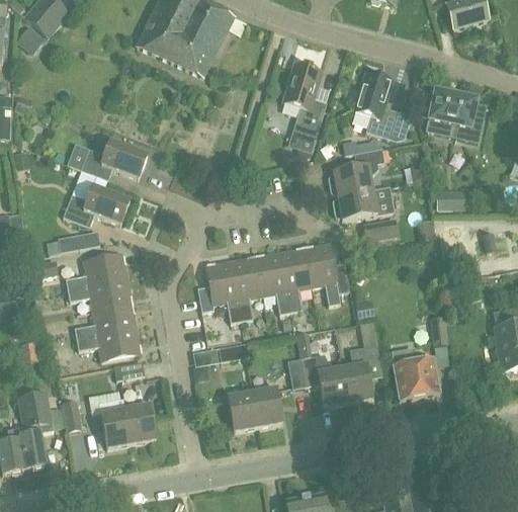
[(36,0),(24,16),(49,36),(69,11),(55,0),(36,0)]
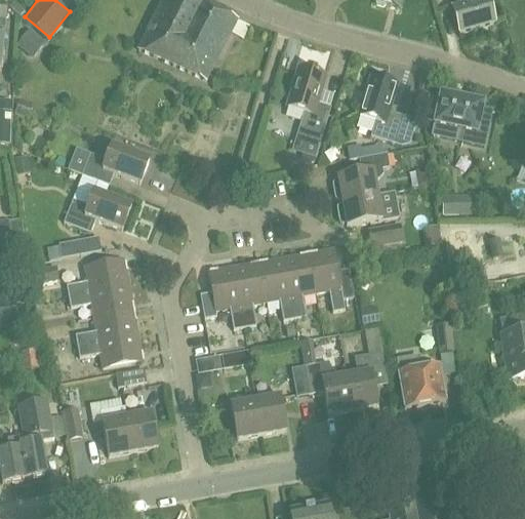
[(161,0),(139,44),(172,61),(203,0),(161,0)]
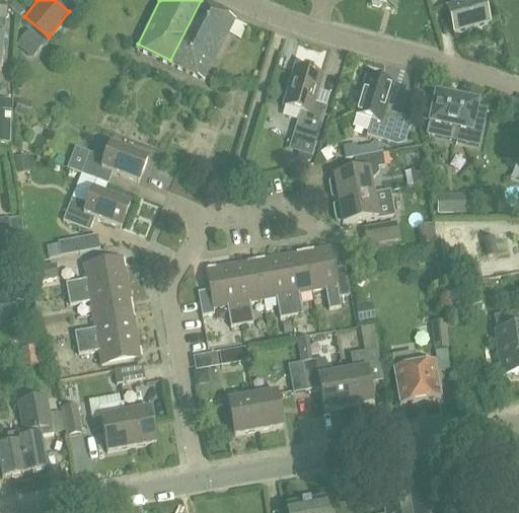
[(201,0),(170,60),(204,76),(233,16),(201,0)]
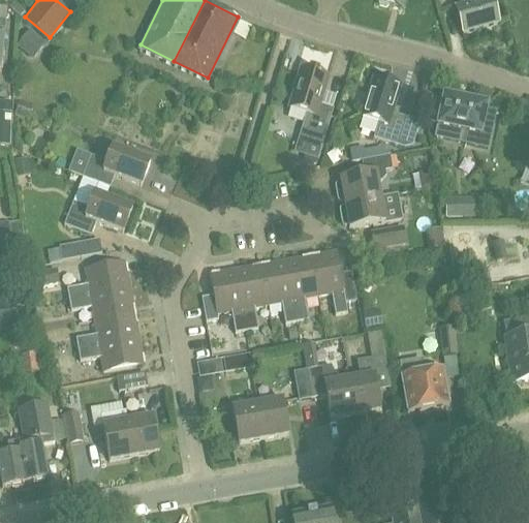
[(456,2),(463,30),(499,20),(493,0),(462,0),(456,2)]
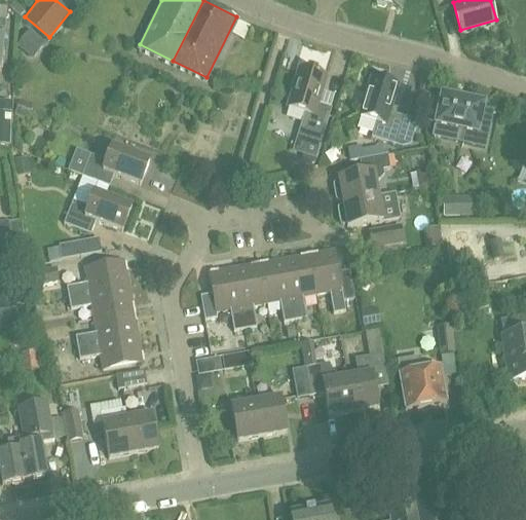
[(250,37),(258,23),(247,15),(238,30),(250,37)]
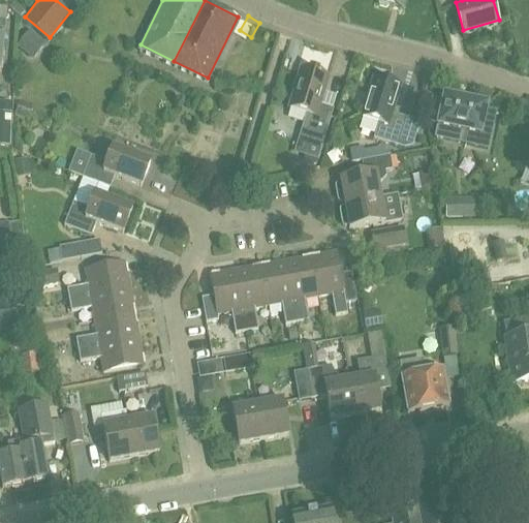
[(45,40),(29,28),(19,41),(35,54),(45,40)]
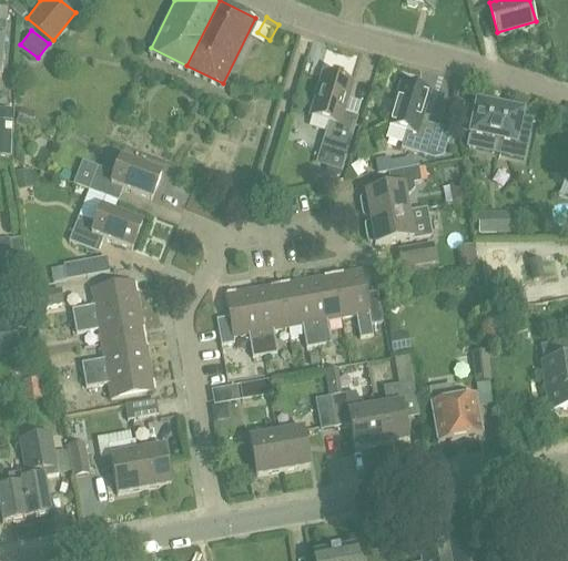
[(357,112),(343,108),(353,79),(323,71),(310,111),(328,116),(323,133),(348,141),(357,112)]
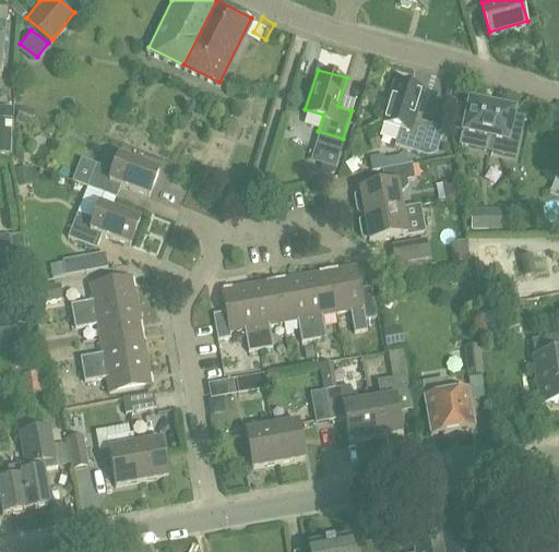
[(415,116),(424,86),(394,78),(382,119),(400,126),(395,142),(420,150),(429,120),(415,116)]
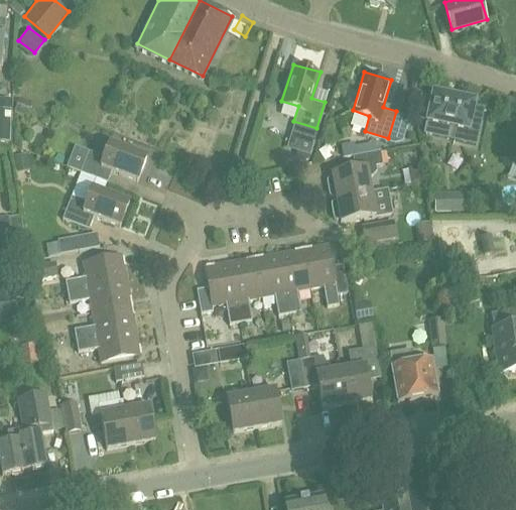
[(427,120),(469,129),(476,100),(433,91),(427,120)]
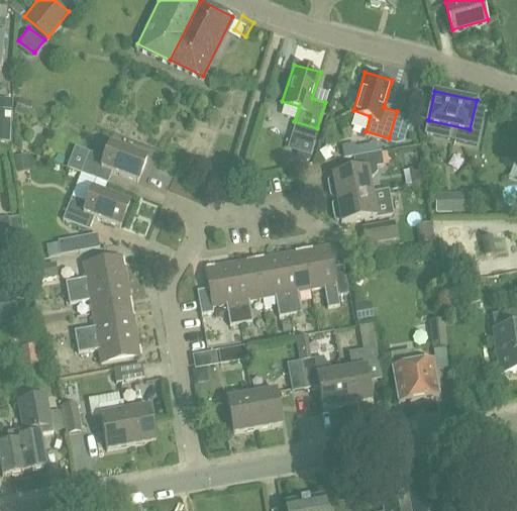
[(0,95),(0,99),(0,105),(10,106),(10,95),(0,95)]
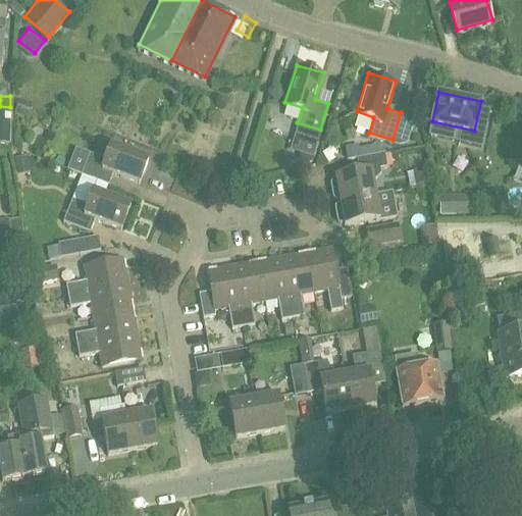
[(32,101),(19,96),(14,107),(28,112),(32,101)]
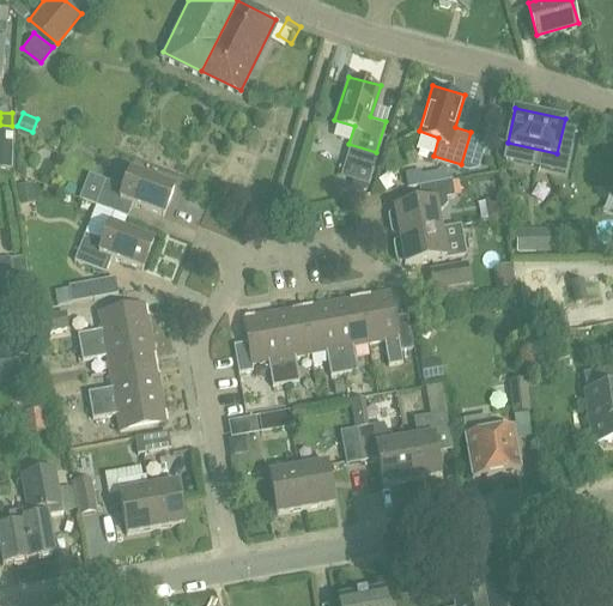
[(12,126),(0,125),(0,163),(10,164),(12,126)]
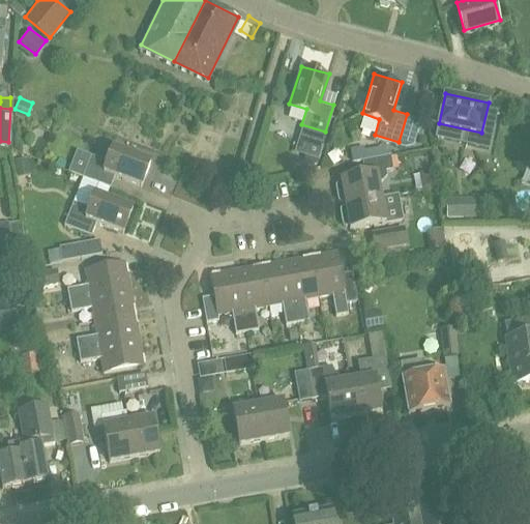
[(141,182),(150,158),(112,143),(107,157),(91,151),(83,173),(110,183),(114,172),(141,182)]
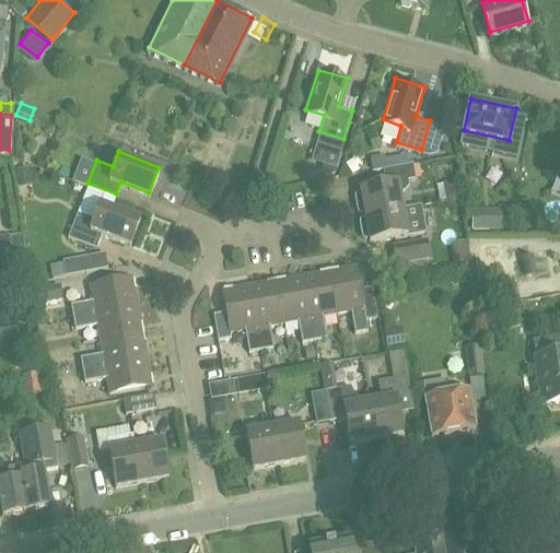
[(399,152),(378,156),(380,165),(382,165),(387,164),(412,160),(411,155),(400,157),(399,152)]
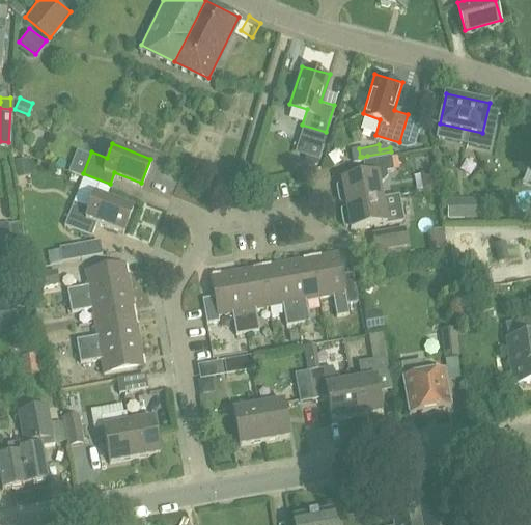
[(338,180),(336,182),(338,197),(341,199),(345,198),(345,200),(382,194),(379,178),(383,177),(387,172),(386,167),(393,166),(391,152),(381,154),(367,156),(362,157),(365,171),(341,175),(341,178),(338,180)]
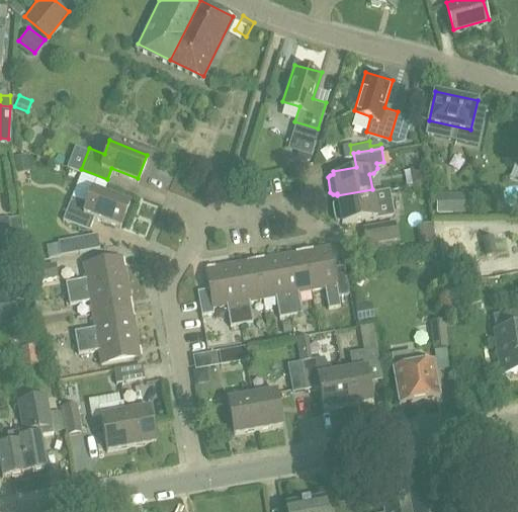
[(28,167),(26,151),(14,153),(17,169),(28,167)]
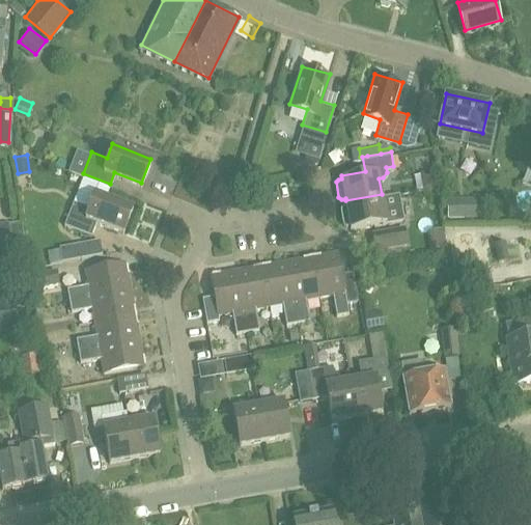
[(133,204),(94,190),(88,204),(73,198),(64,220),(91,230),(96,219),(123,229),(133,204)]
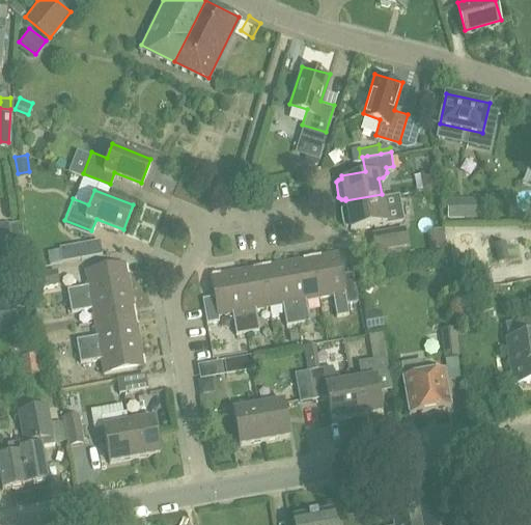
[(382,194),(345,200),(346,202),(342,203),(340,206),(343,221),(345,223),(350,222),(351,225),(402,216),(398,192),(382,194)]
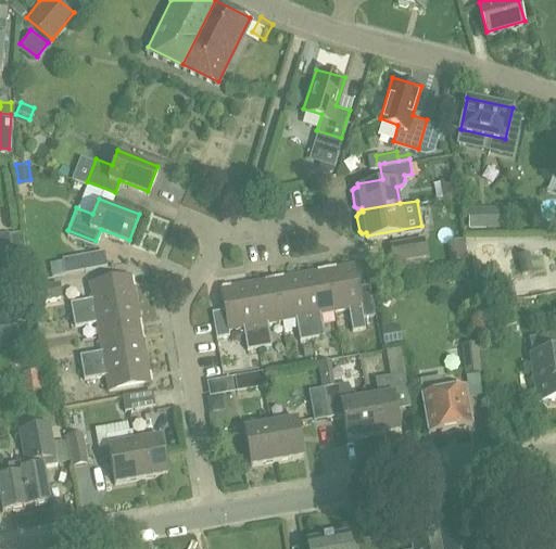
[(472,202),(472,219),(503,218),(503,201),(472,202)]
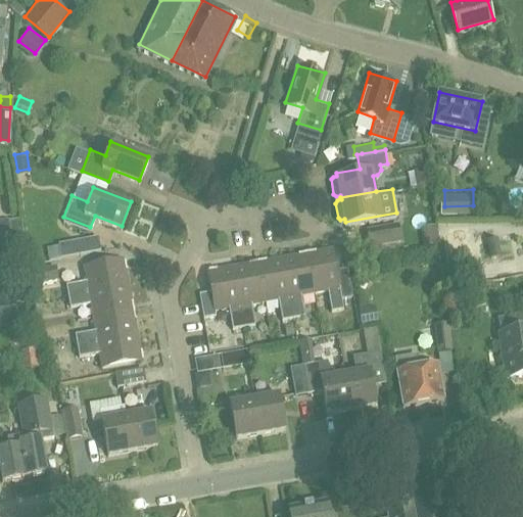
[(12,216),(13,191),(1,190),(0,216),(12,216)]
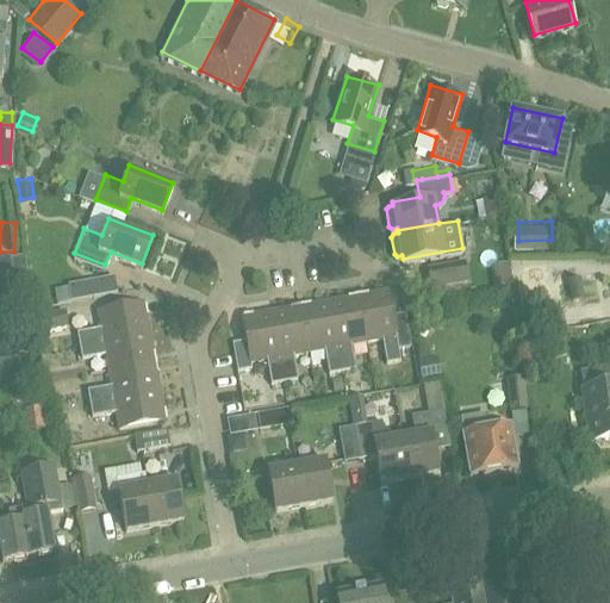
[(431,283),(468,277),(465,256),(428,262),(431,283)]
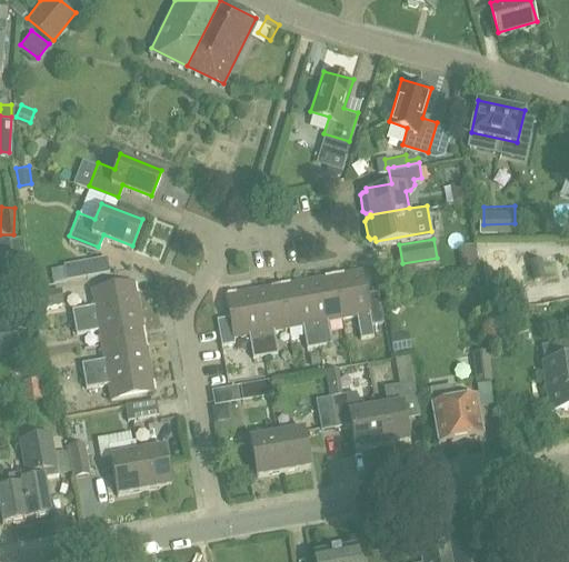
[(0,251),(0,278),(16,276),(11,250),(0,251)]
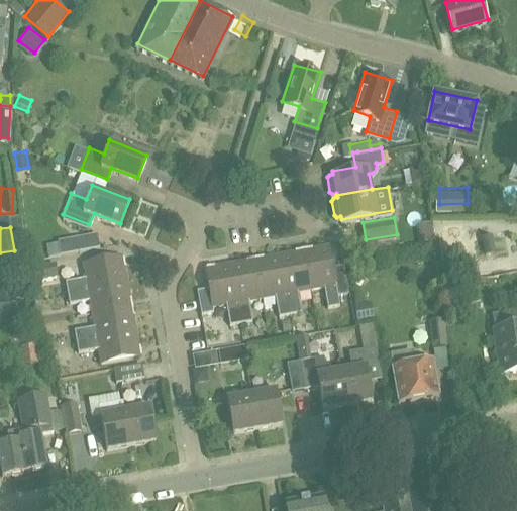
[(96,230),(58,237),(61,251),(98,244),(96,230)]
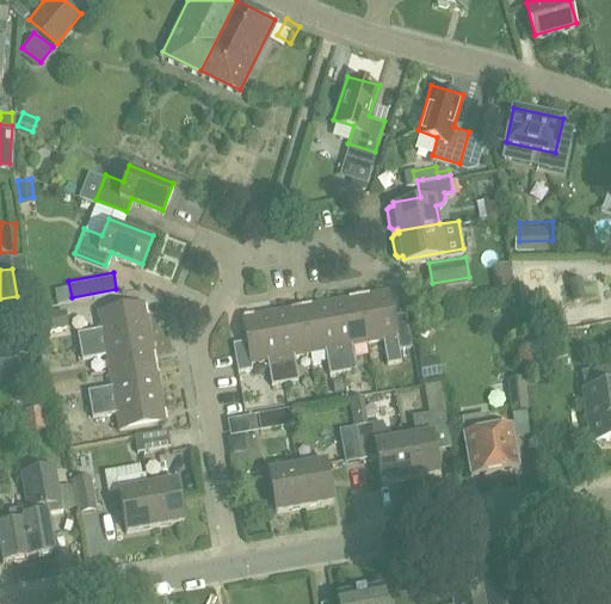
[(388,287),(358,293),(368,338),(382,336),(387,359),(401,357),(388,287)]
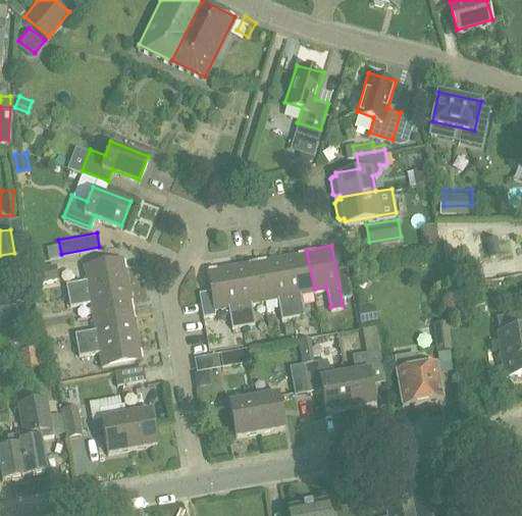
[(306,250),(281,254),(293,314),(304,312),(300,291),(314,289),(306,250)]
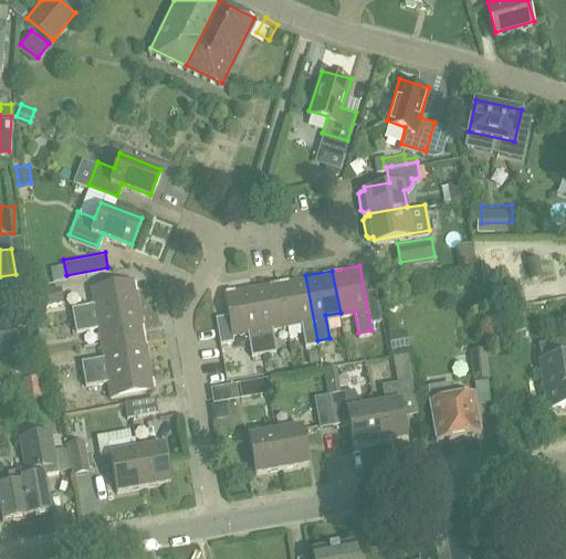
[(305,275),(279,280),(286,323),(301,319),(305,343),(317,340),(305,275)]
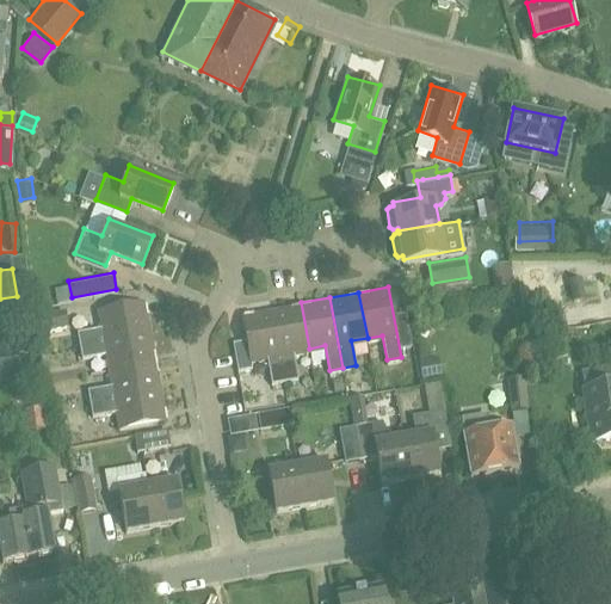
[(76,328),(79,341),(149,328),(144,300),(98,308),(100,324),(76,328)]
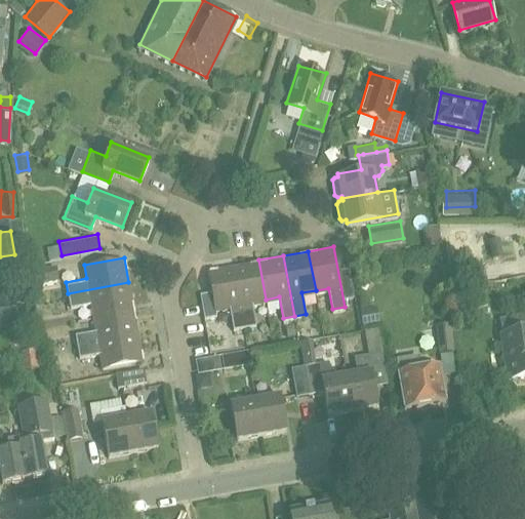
[(258,260),(234,264),(244,325),(256,323),(252,302),(266,300),(258,260)]
